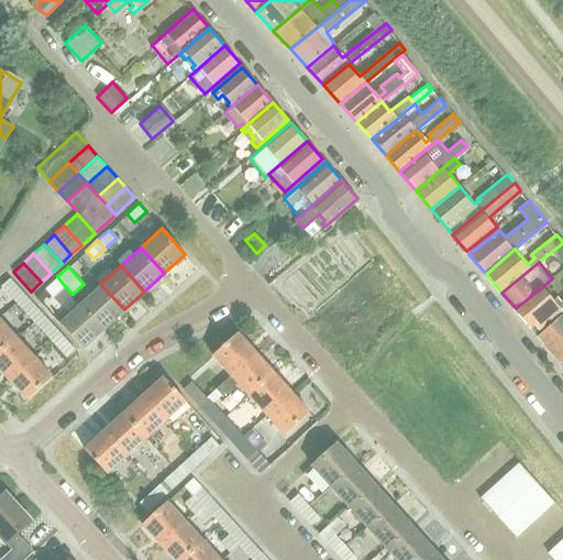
[(0,284),(15,302),(24,294),(8,276),(0,283),(0,284)]
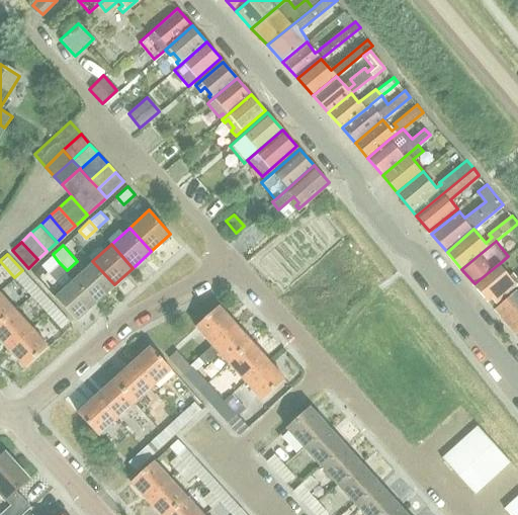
[(59,262),(53,254),(41,264),(49,271),(59,262)]
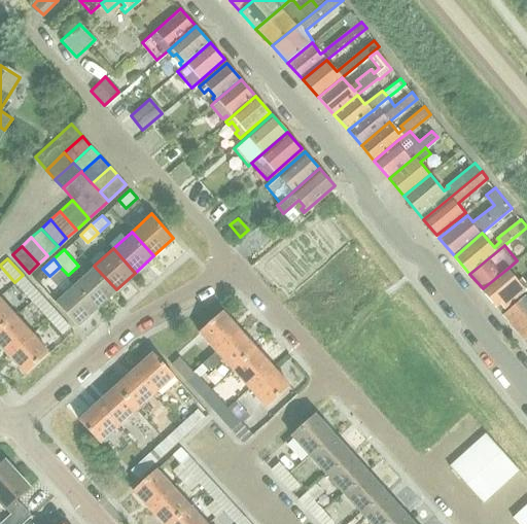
[(116,289),(94,266),(75,283),(97,307),(116,289)]
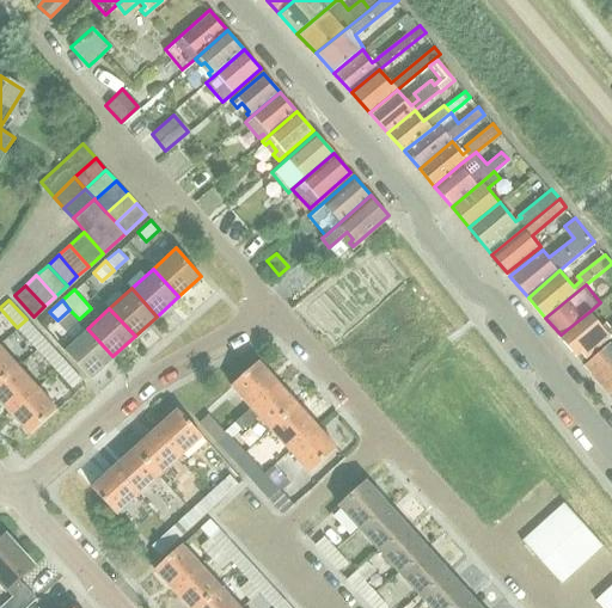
[(611,339),(611,325),(607,320),(601,325),(591,311),(561,335),(576,354),(581,349),(589,358),(611,342),(611,339)]
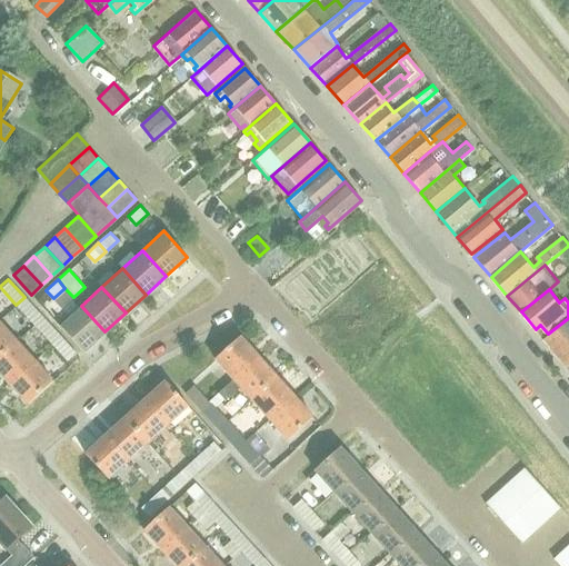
[(25,297),(16,305),(29,319),(38,311),(25,297)]
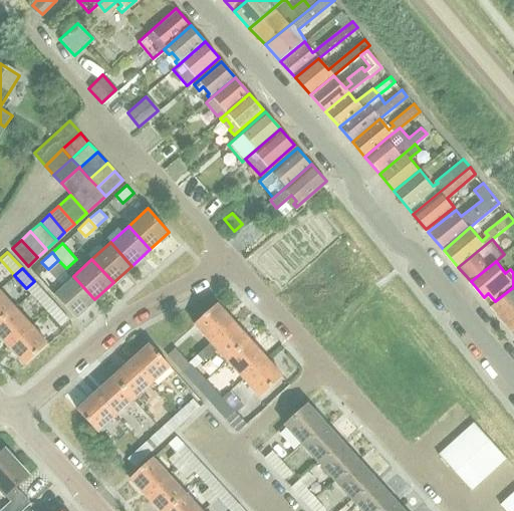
[(94,299),(73,276),(54,293),(75,316),(94,299)]
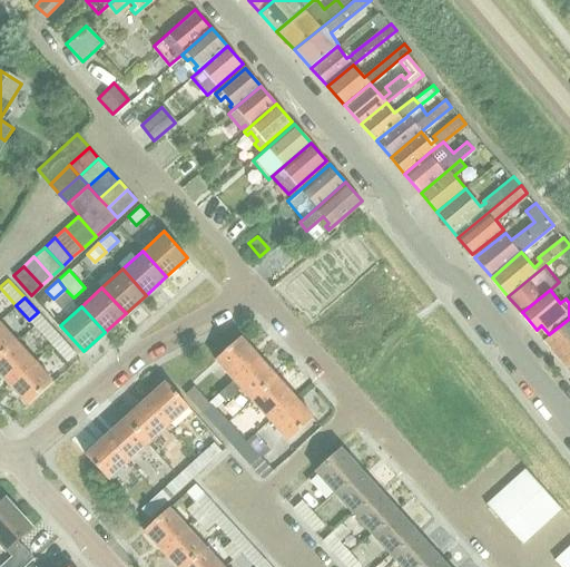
[(569,368),(569,367),(569,319),(549,334),(544,339),(569,368)]
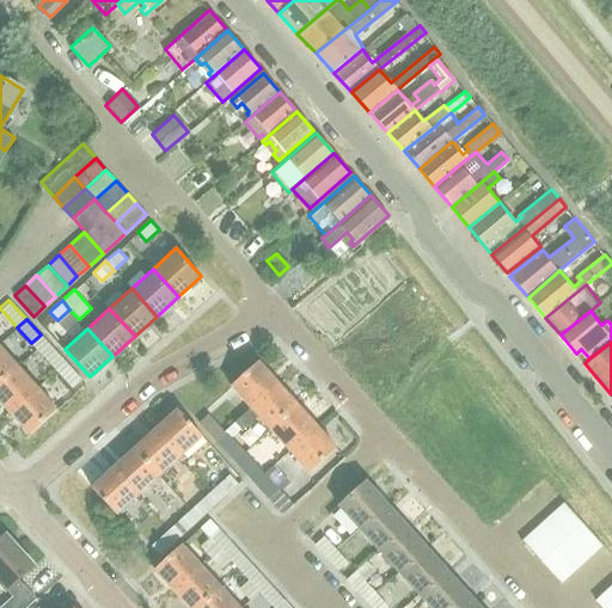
[(55,369),(65,361),(49,344),(41,352),(55,369)]
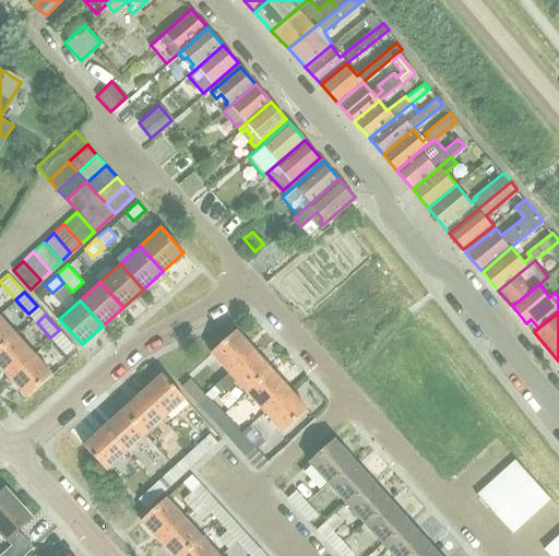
[(0,349),(15,334),(0,317),(0,349)]
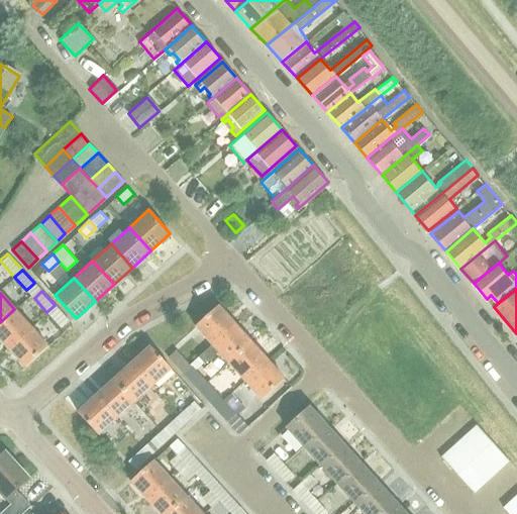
[(211,343),(234,322),(217,304),(195,325),(211,343)]
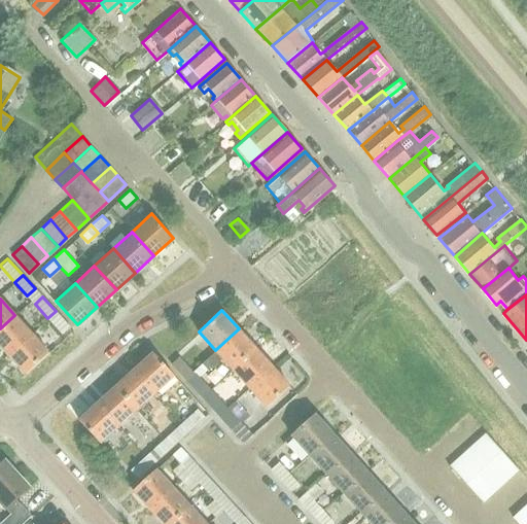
[(56,311),(47,318),(62,334),(69,325),(56,311)]
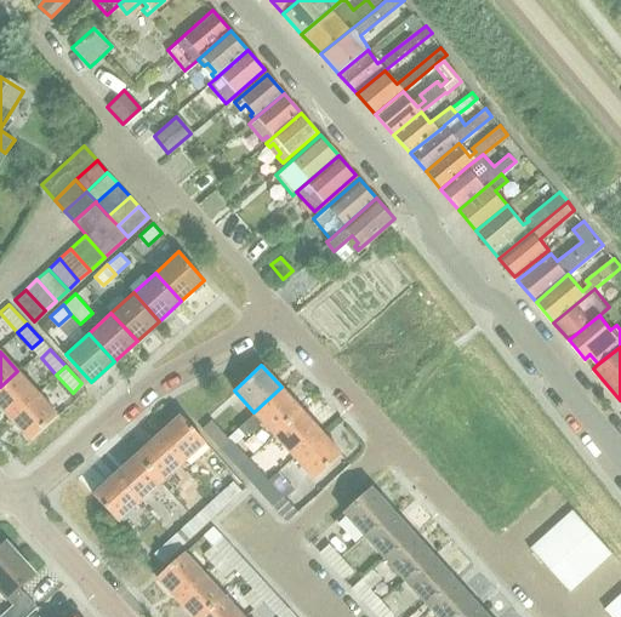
[(36,392),(17,371),(0,387),(0,406),(10,417),(36,392)]
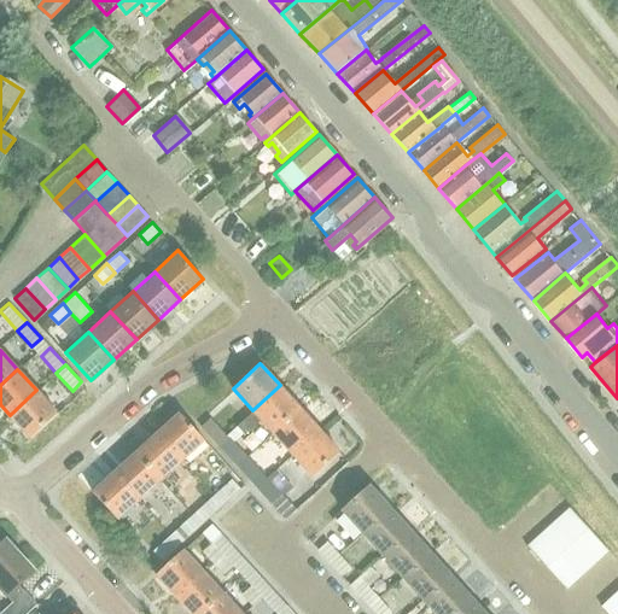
[(280,385),(252,410),(235,426),(244,434),(261,419),(272,432),(299,407),(280,385)]
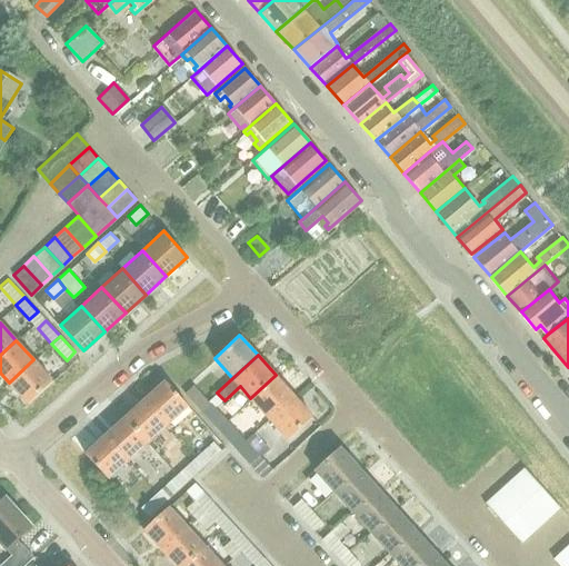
[(33,359),(9,383),(28,403),(52,380),(33,359)]
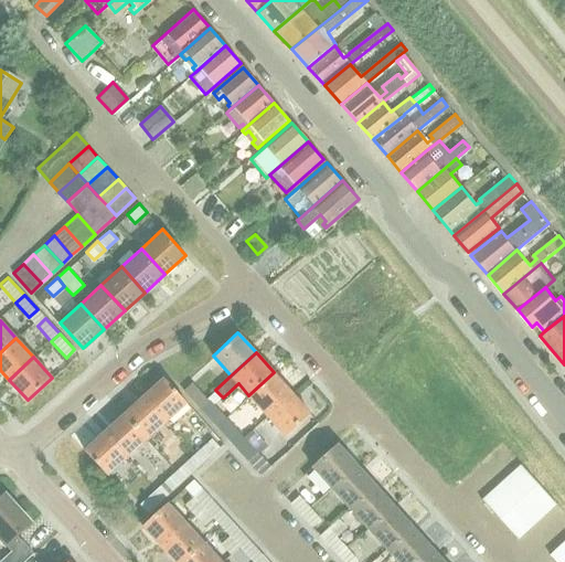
[(291,391),(274,372),(248,395),(266,414),(291,391)]
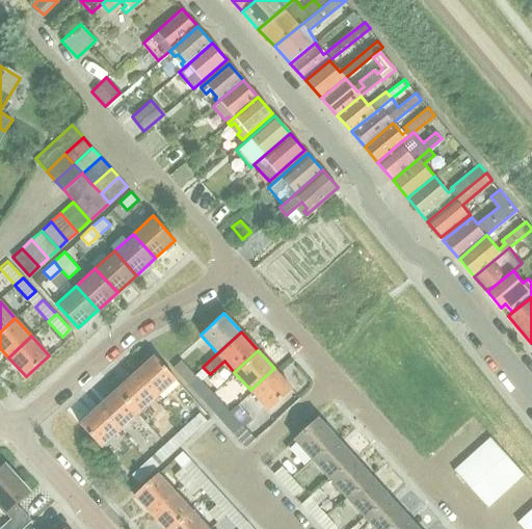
[(135,373),(156,396),(176,379),(154,355),(135,373)]
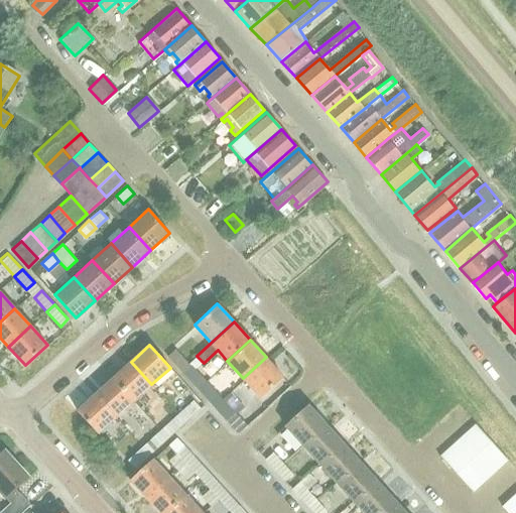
[(181,370),(188,363),(174,348),(167,355),(181,370)]
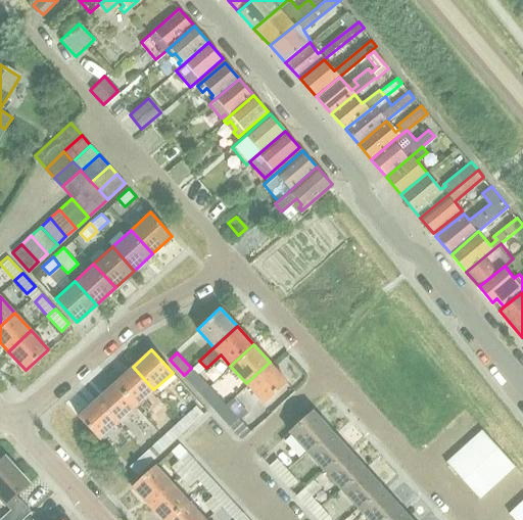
[(287,381),(270,362),(246,383),(264,403),(287,381)]
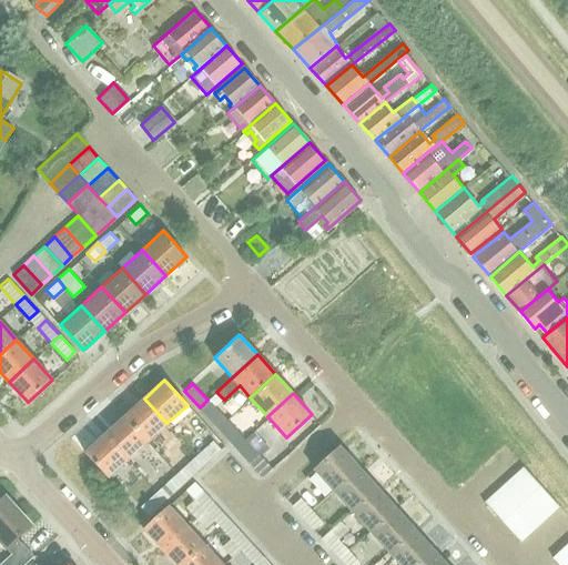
[(166,423),(144,399),(124,416),(146,441),(166,423)]
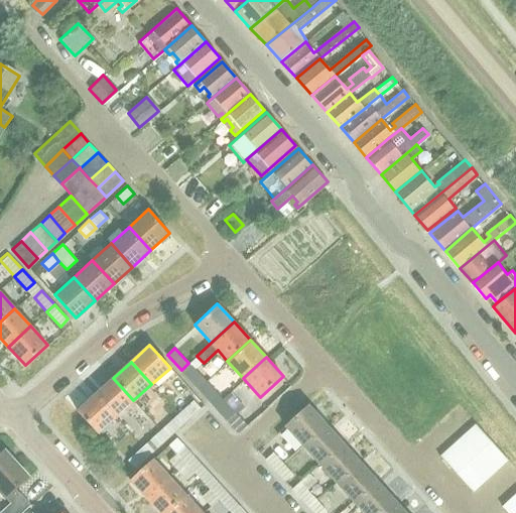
[(188,363),(181,370),(192,382),(201,375),(188,363)]
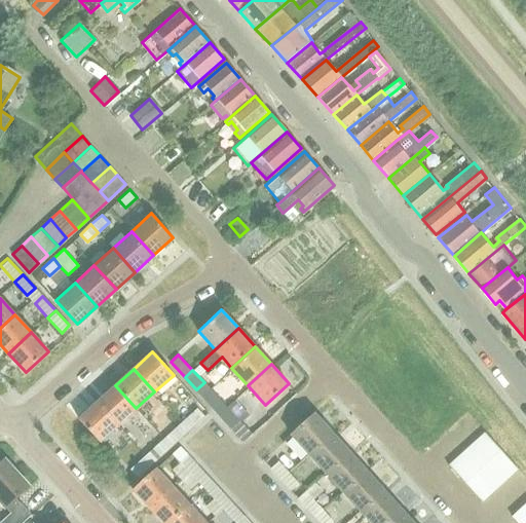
[(115,385),(97,402),(118,424),(136,408),(115,385)]
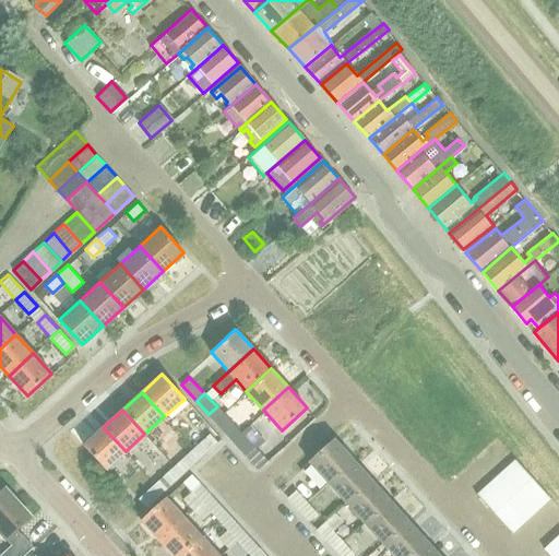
[(218,425),(232,439),(239,432),(227,417),(218,425)]
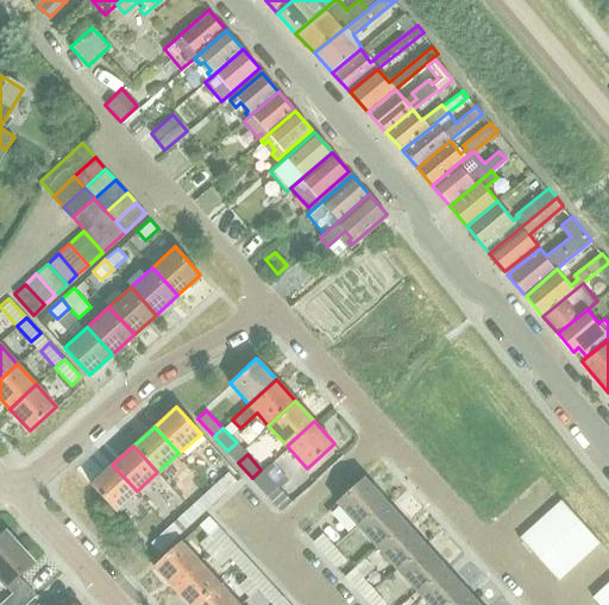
[(137,491),(112,465),(90,485),(114,511),(137,491)]
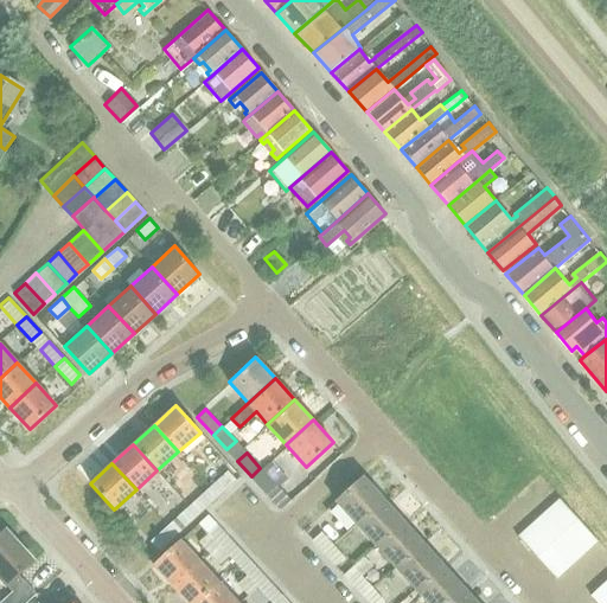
[(276,486),(260,468),(251,476),(267,494),(276,486)]
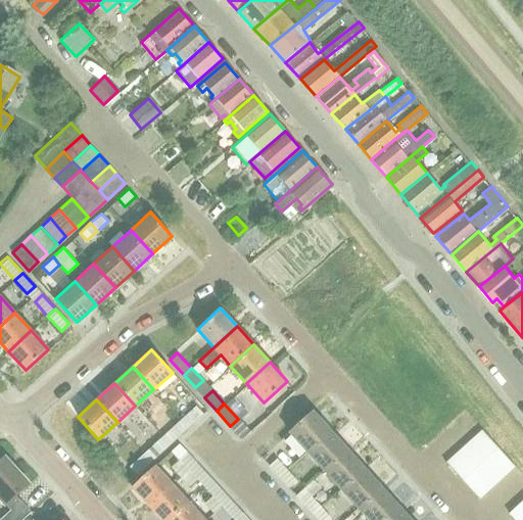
[(180,419),(187,427),(203,413),(196,405),(180,419)]
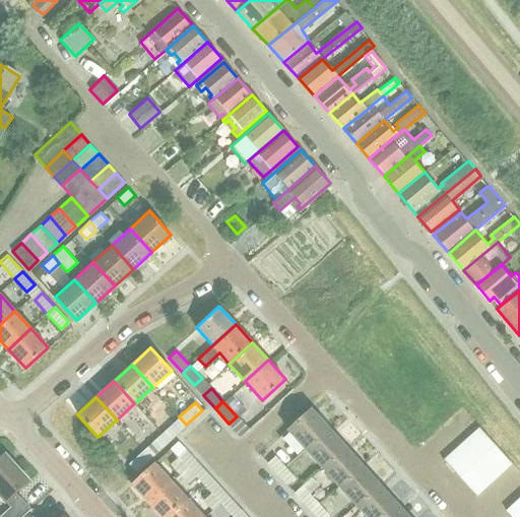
[(305,448),(328,427),(310,406),(286,428),(305,448)]
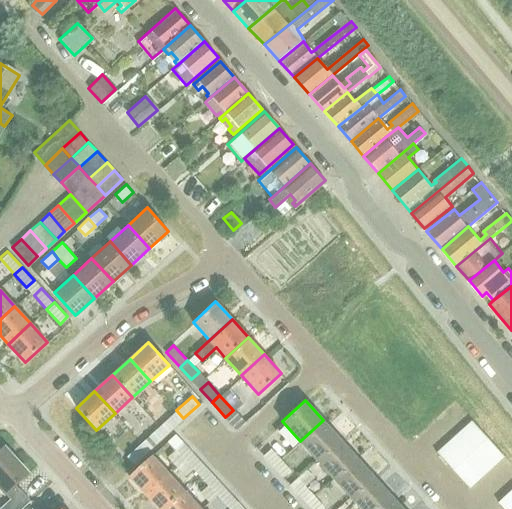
[(183,418),(176,410),(163,422),(170,430),(183,418)]
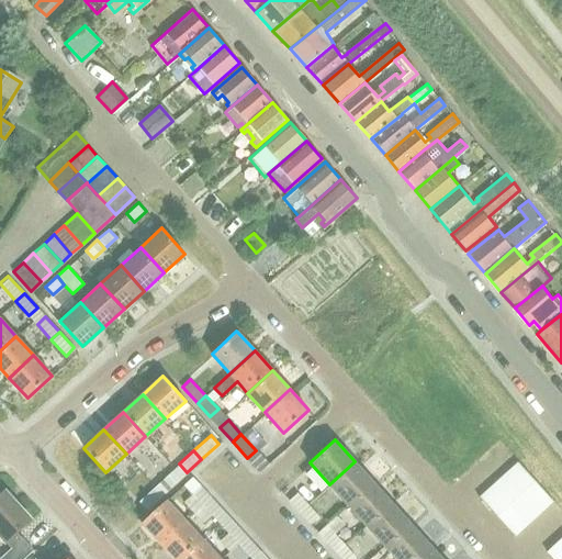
[(256,450),(247,458),(259,471),(268,464),(256,450)]
